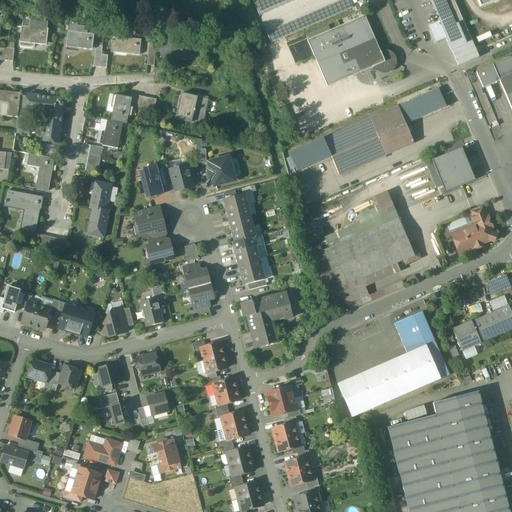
[(258,16),(264,13),(257,0),(255,0),(252,2),(258,16)]
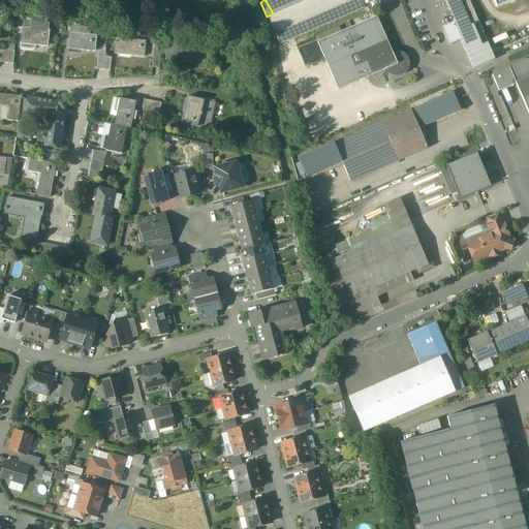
[(266,0),(273,13),(278,11),(273,0),(266,0)]
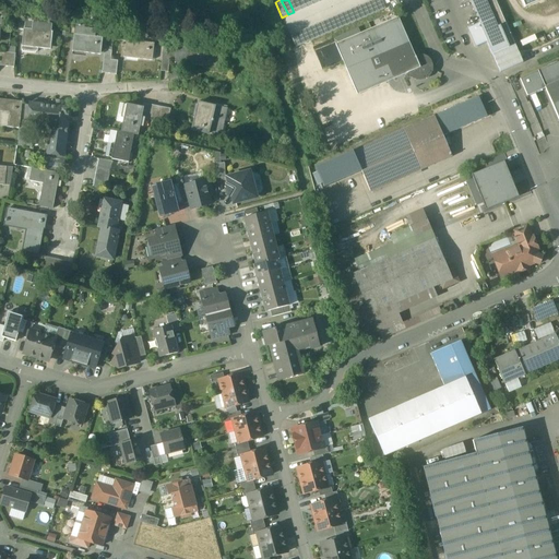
[(288,0),(294,12),(300,10),(295,0),(288,0)]
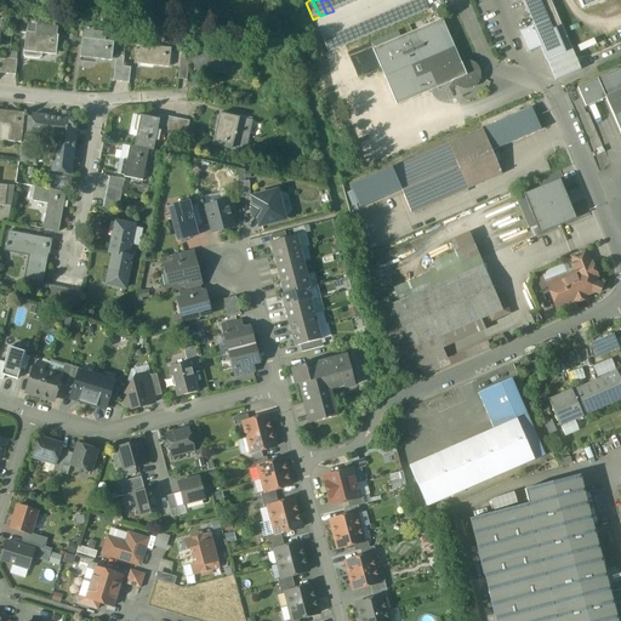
[(328,0),(334,11),(340,7),(336,0),(328,0)]
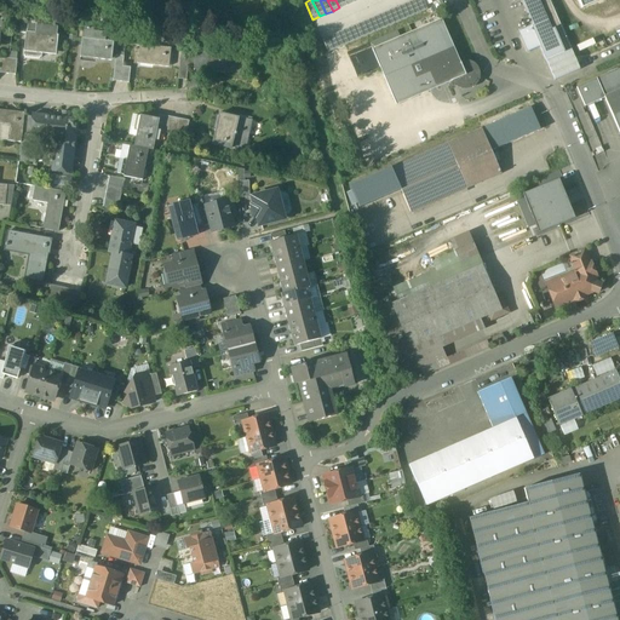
[(414,0),(413,0),(408,3),(414,15),(420,12),(414,0)]
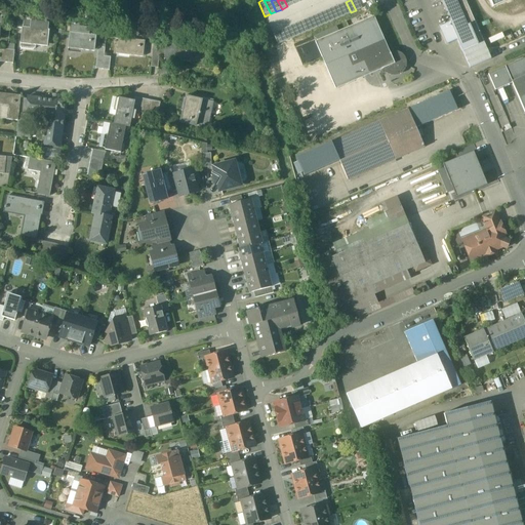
[(358,0),(351,0),(356,10),(362,7),(358,0)]
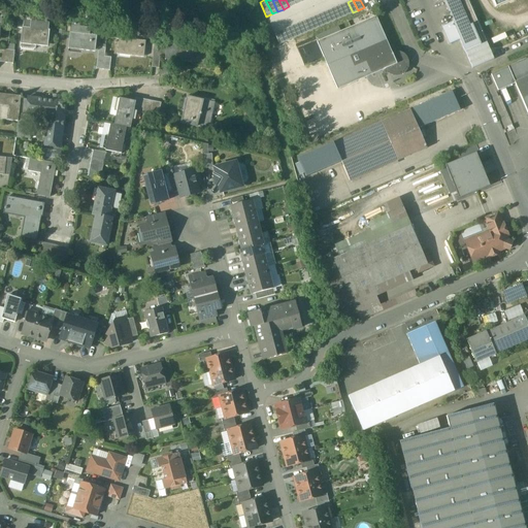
[(467,0),(443,0),(454,22),(441,28),(449,45),(459,40),(464,52),(486,43),(467,0)]
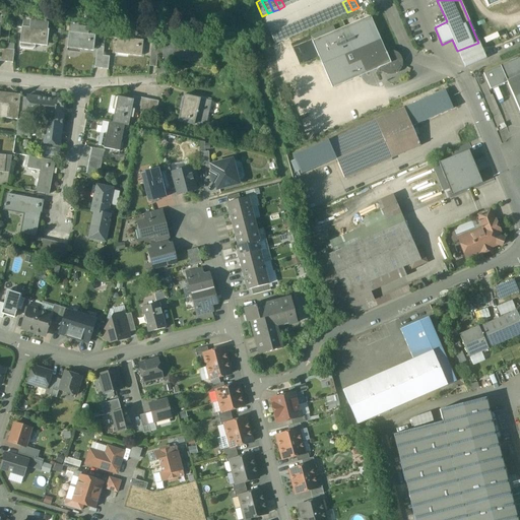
[(342,2),(337,4),(341,14),(347,12),(342,2)]
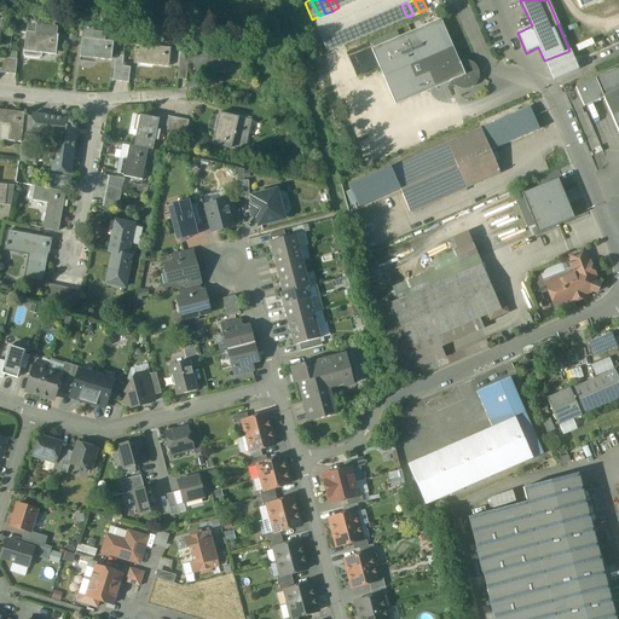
[(401,5),(394,9),(400,21),(406,17),(401,5)]
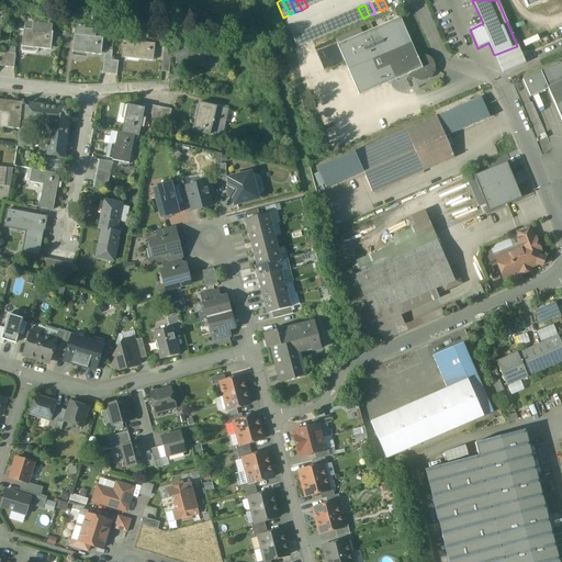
[(358,8),(352,10),(357,21),(363,19),(358,8)]
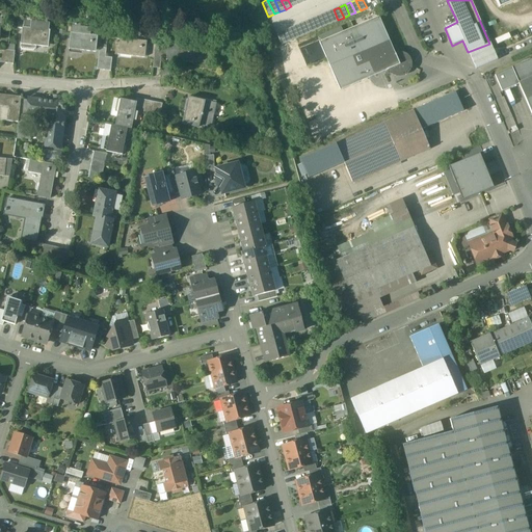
[(334,9),(327,12),(333,23),(338,20),(334,9)]
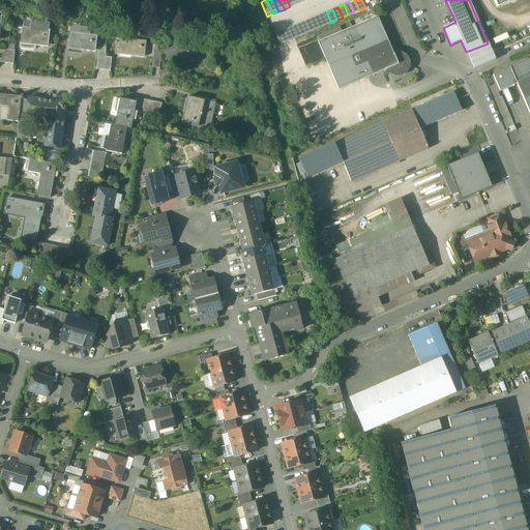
[(326,12),(321,15),(325,25),(331,23),(326,12)]
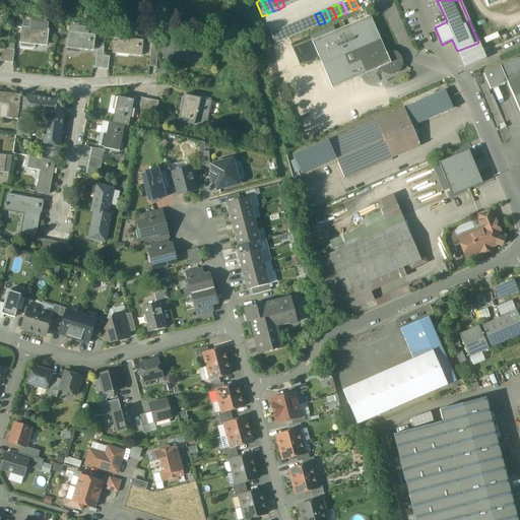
[(315,14),(309,16),(313,27),(319,24),(315,14)]
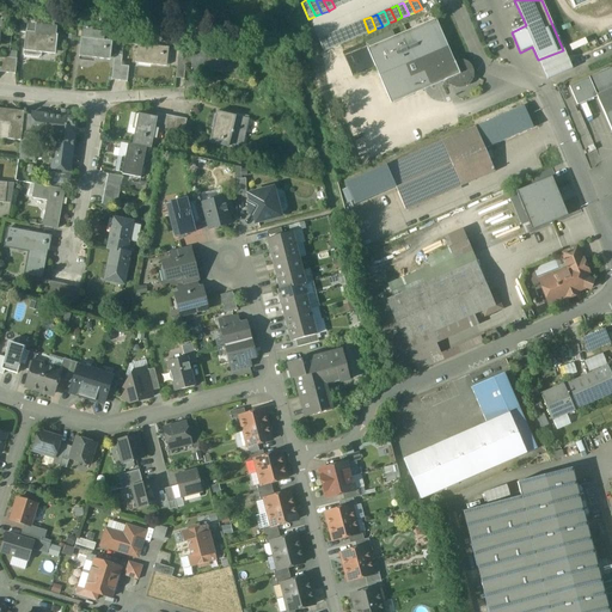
[(363,19),(356,23),(362,35),(368,32),(363,19)]
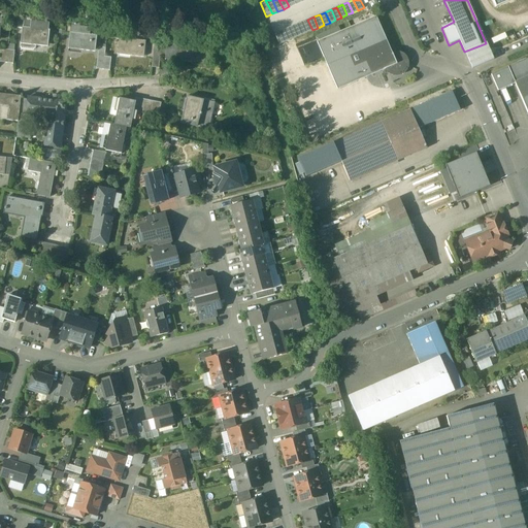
[(322,40),(317,42),(337,90),(382,71),(383,73),(387,70),(390,73),(394,75),(398,74),(402,73),(405,69),(406,65),(406,61),(404,58),(400,55),(396,54),(392,55),(375,17),(340,32),(338,27),(320,35),(322,40)]
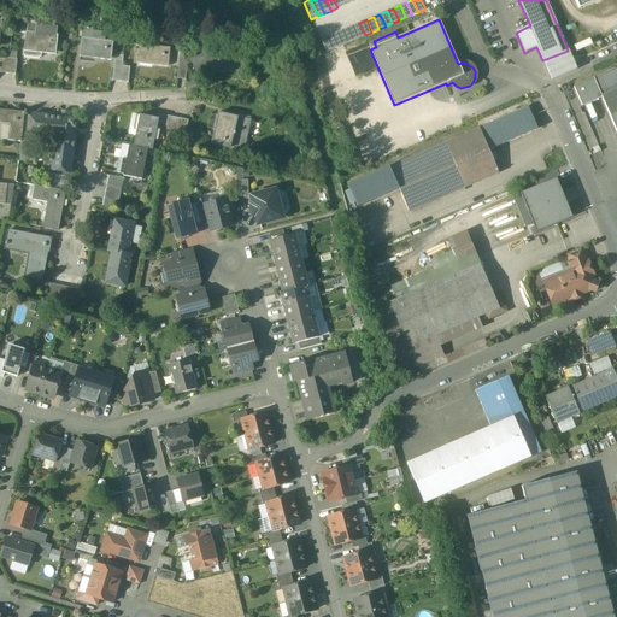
[(359,23),(353,25),(358,37),(365,35),(359,23)]
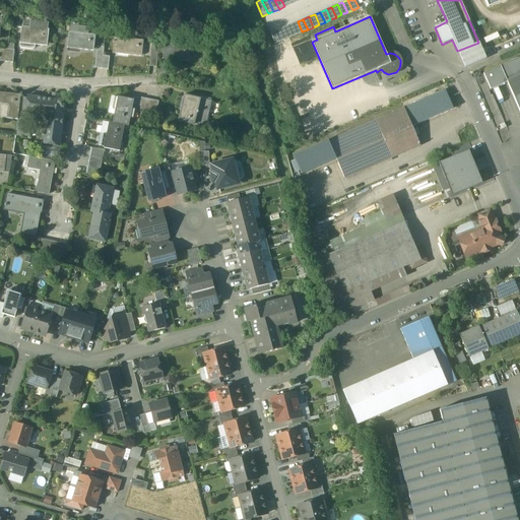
[(48,23),(30,21),(29,28),(48,30),(48,23)]
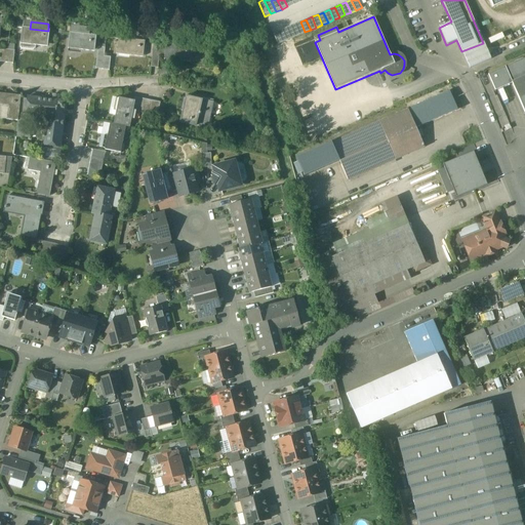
[(300,22),(294,25),(299,35),(305,32),(300,22)]
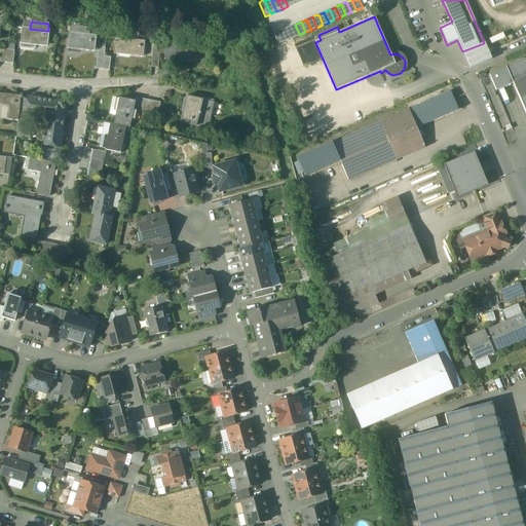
[(295,25),(290,27),(294,37),(300,35),(295,25)]
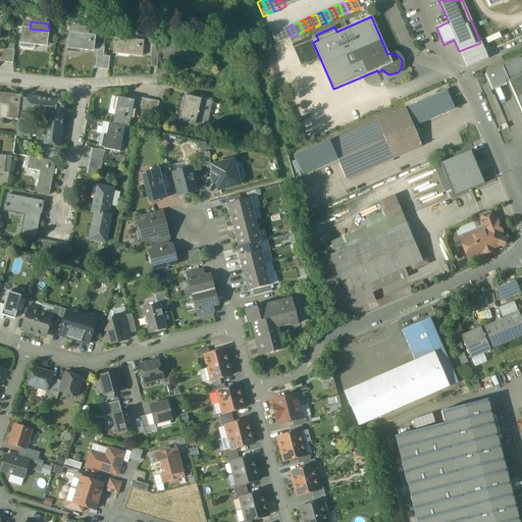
[(95,30),(64,25),(63,33),(68,34),(68,33),(70,33),(94,36),(95,30)]
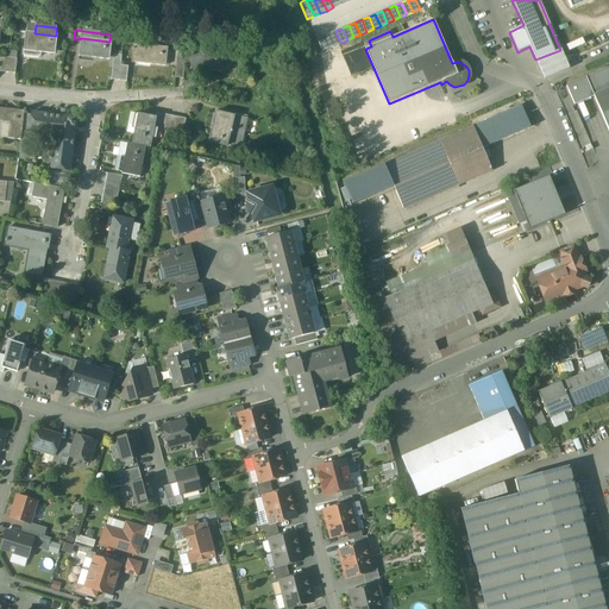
[(336,31),(328,35),(334,46),(340,43),(336,31)]
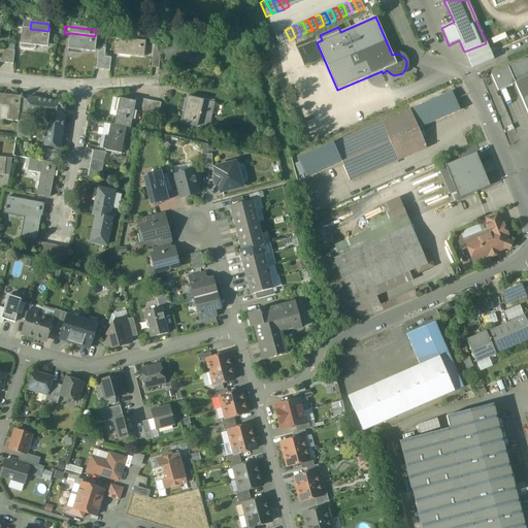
[(30,29),(22,28),(21,44),(21,50),(33,51),(35,50),(35,46),(47,47),(50,31),(30,29)]
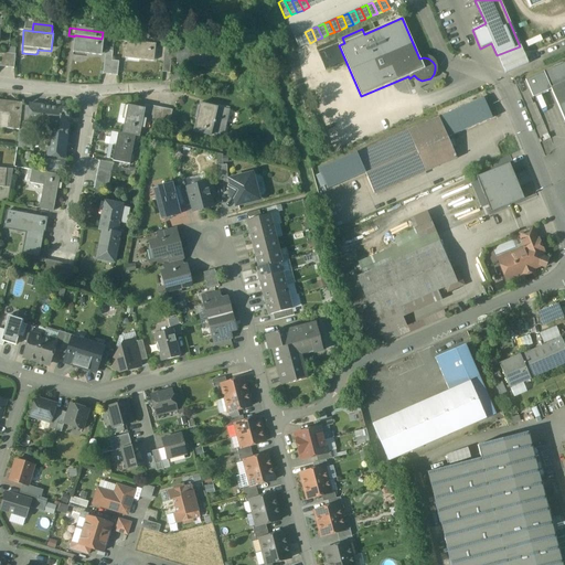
[(305,32),(299,34),(304,45),(310,43),(305,32)]
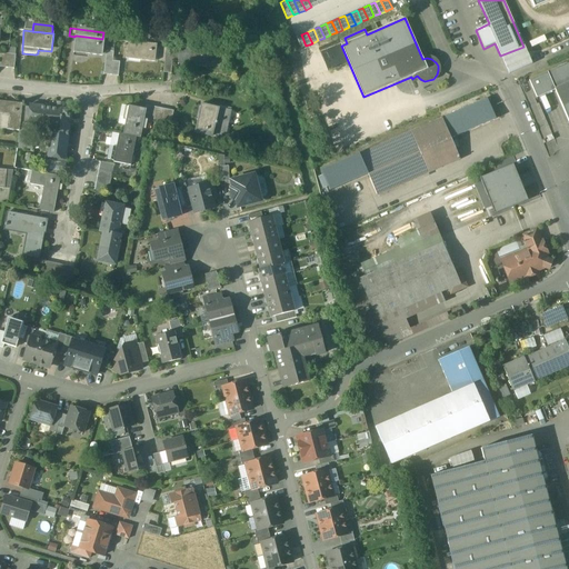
[(301,35),(295,37),(300,49),(306,46),(301,35)]
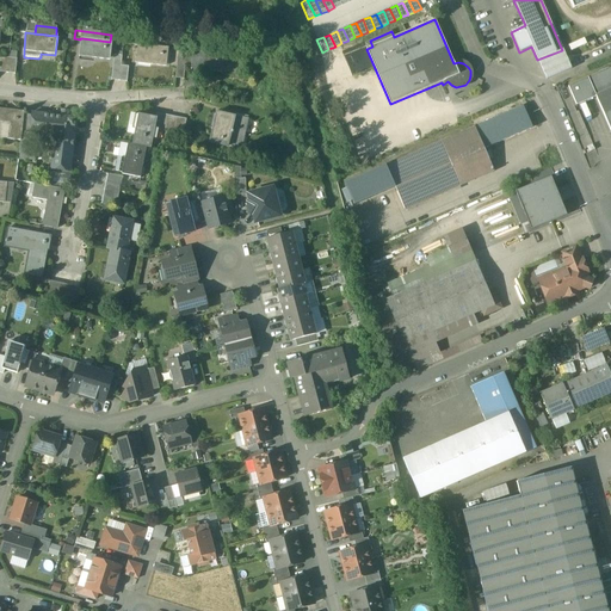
[(110,42),(82,38),(80,55),(109,59),(110,42)]
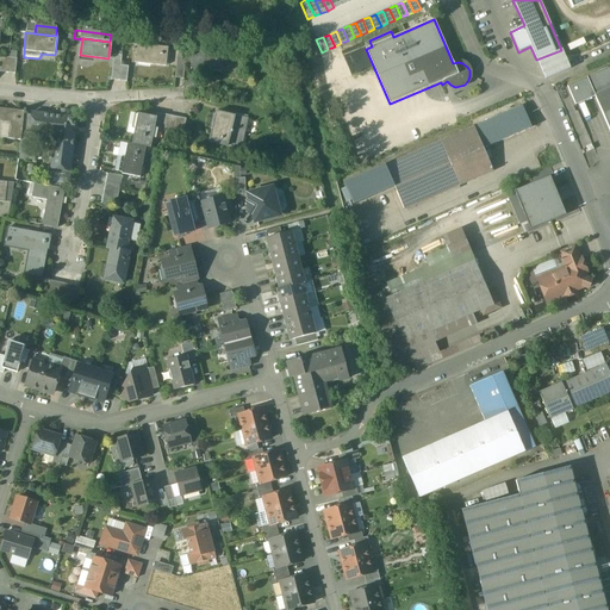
[(166,49),(138,45),(136,62),(163,66),(166,49)]
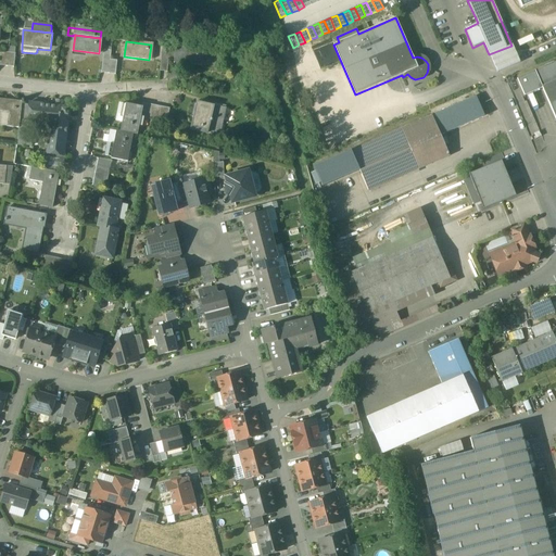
[(318,49),(326,65),(337,61),(335,53),(336,52),(332,43),(318,49)]
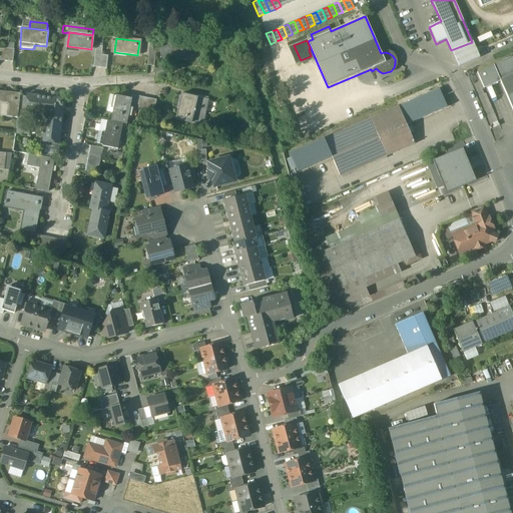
[(472,42),(451,50),(459,67),(480,58),(477,52),(472,41),(472,42)]
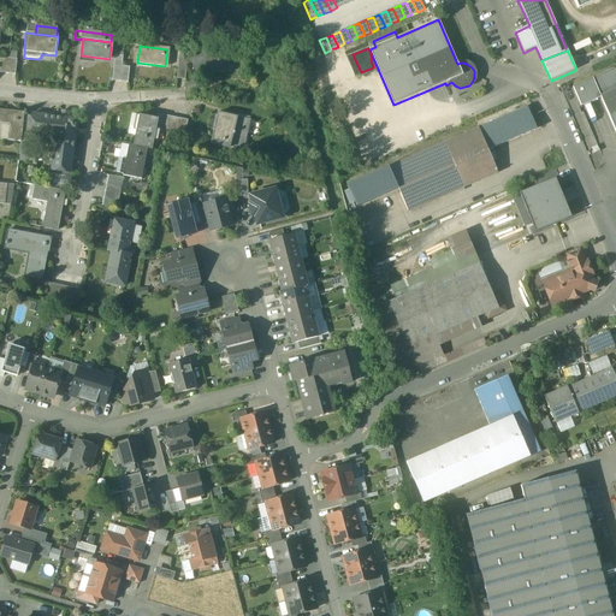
[(224,54),(196,52),(195,61),(194,69),(221,71),(223,72),(224,54)]
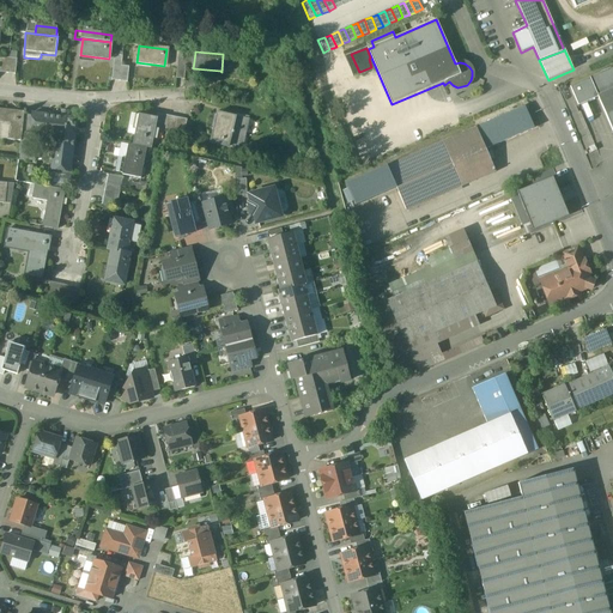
[(186,65),(177,64),(177,67),(176,79),(184,79),(186,65)]
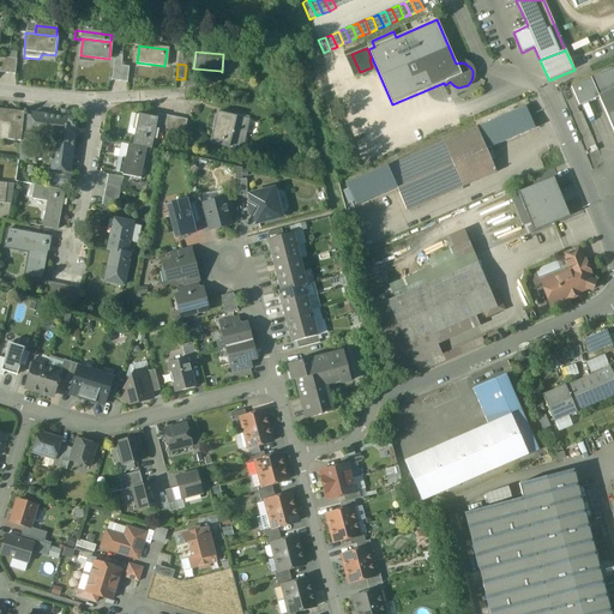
[(121,66),(113,65),(112,80),(120,82),(121,66)]
